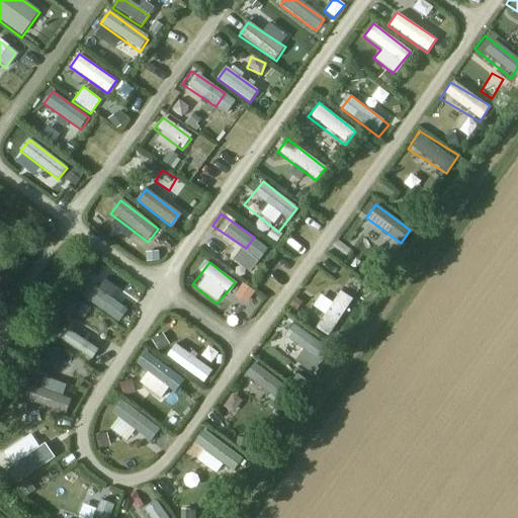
[(128,309),(102,290),(90,282),(81,295),(118,323),(128,309)]
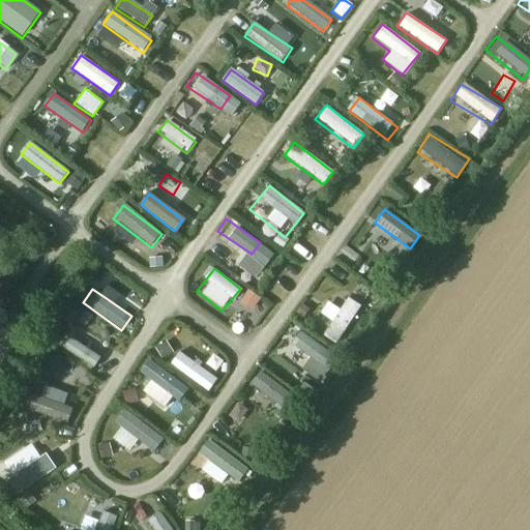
[(252,311),(260,298),(246,289),(238,301),(252,311)]
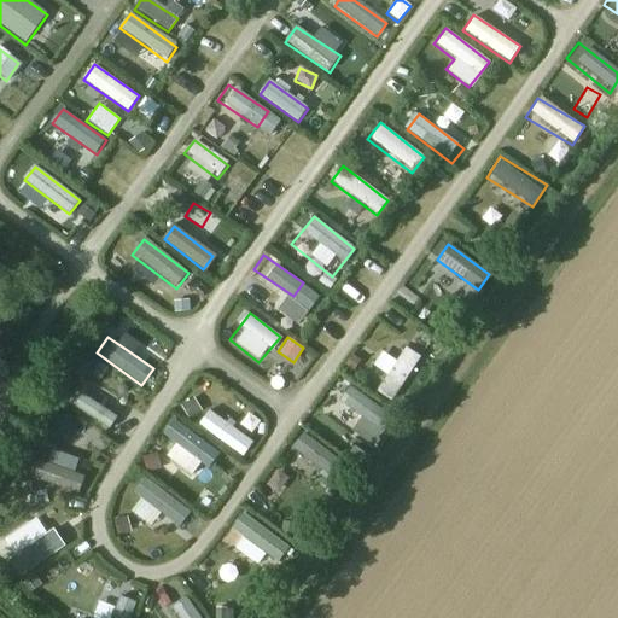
[(396,360),(382,350),(371,366),(385,375),(374,391),(391,402),(421,357),(404,347),(396,360)]
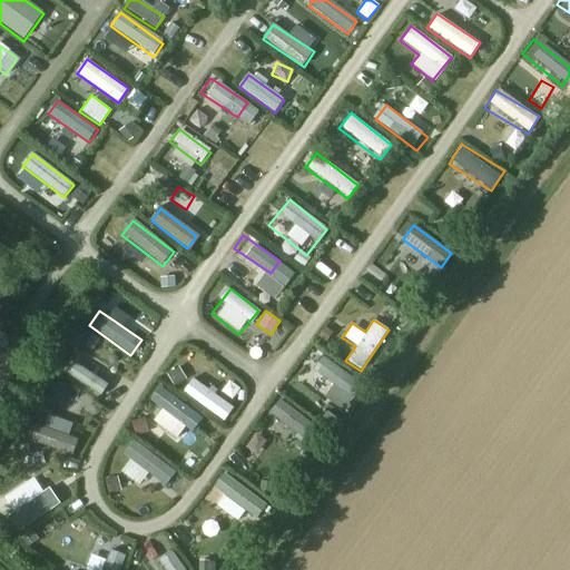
[(298,376),(343,410),(362,384),(317,351),(298,376)]
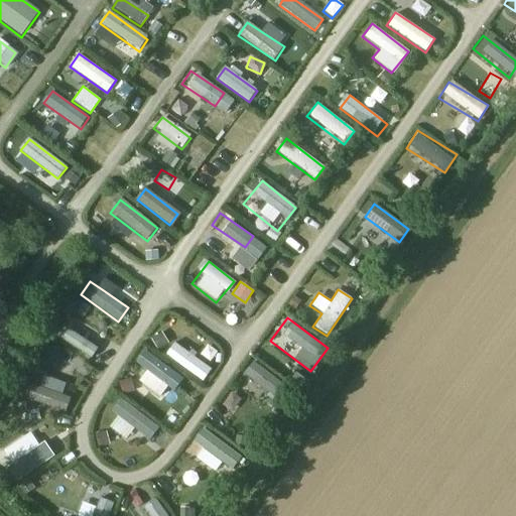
[(71,321),(58,342),(87,359),(99,340),(71,321)]
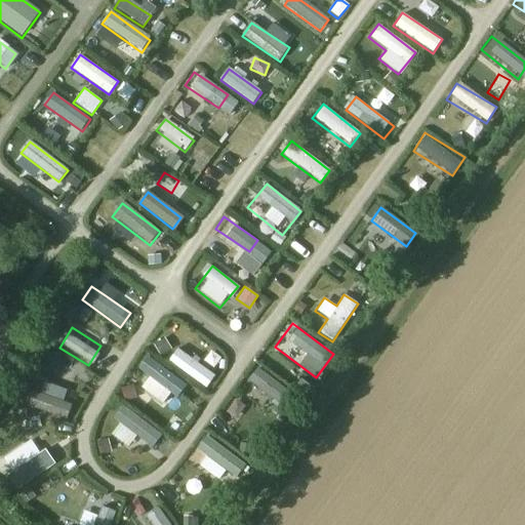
[(204,390),(215,376),(178,347),(167,360),(204,390)]
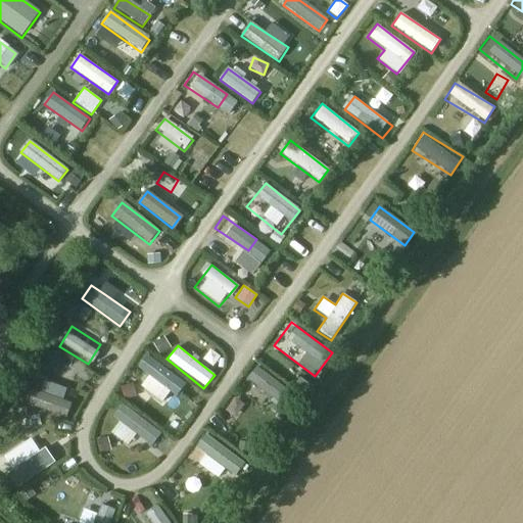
[(147,352),(135,367),(146,377),(139,385),(163,408),(184,386),(147,352)]
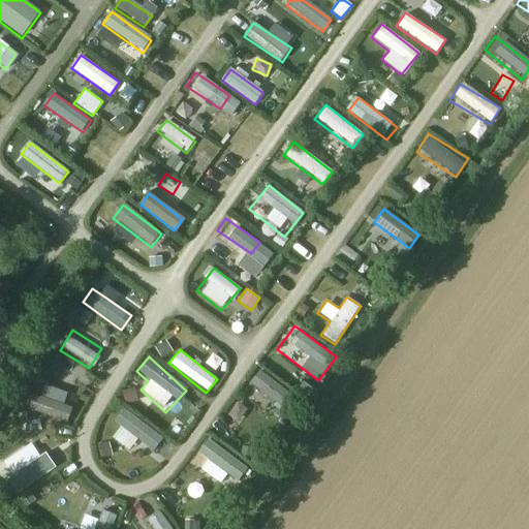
[(275,404),(286,390),(259,369),(248,383),(275,404)]
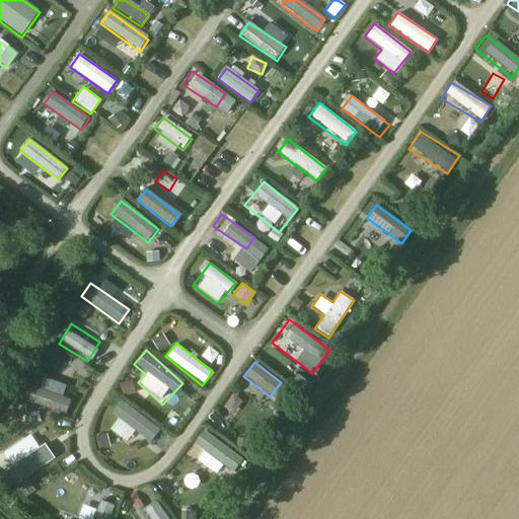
[(149,442),(159,429),(125,405),(115,419),(149,442)]
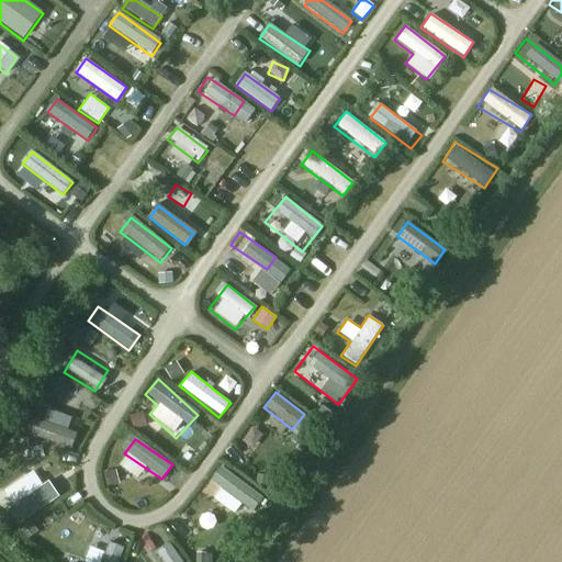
[(218,465),(201,492),(243,520),(261,494),(218,465)]
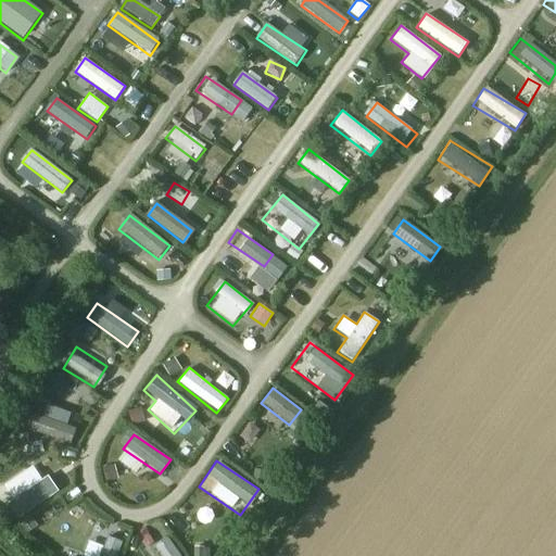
[(58,492),(49,475),(41,479),(35,467),(2,483),(19,513),(58,492)]
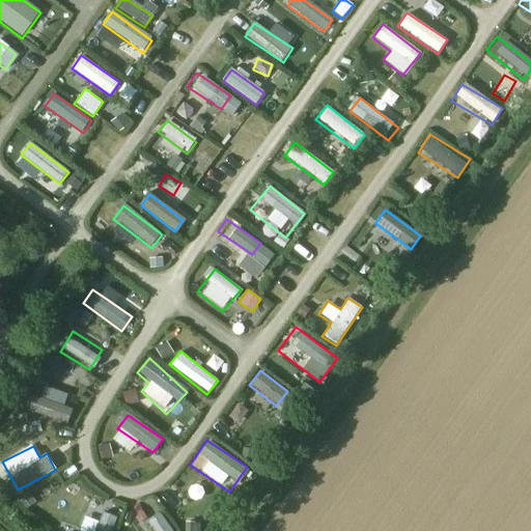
[(140,523),(145,530),(172,530),(157,509),(140,523)]
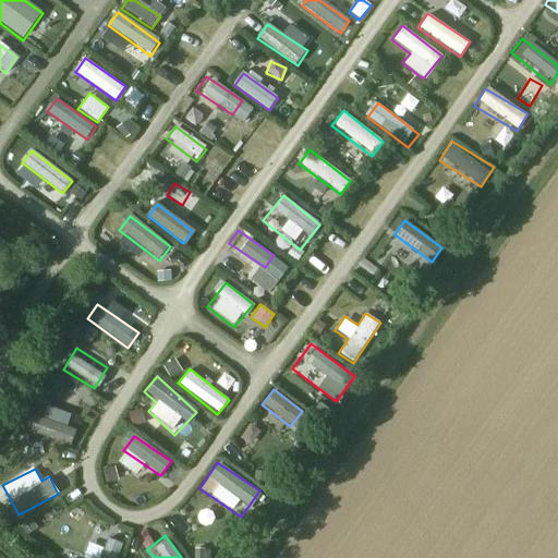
[(106,538),(105,546),(87,542),(82,557),(116,557),(121,542),(106,538)]
